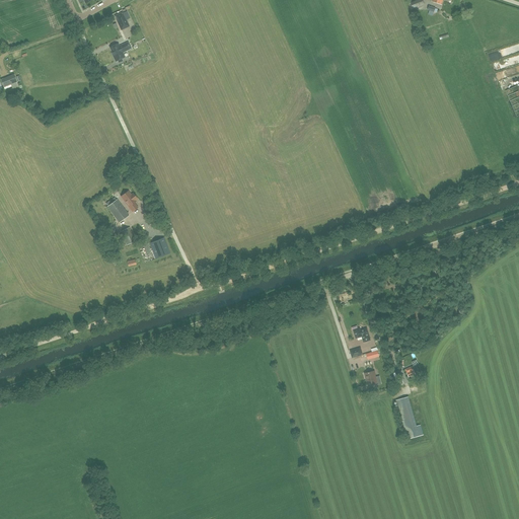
[(422,0),(417,0),(411,3),(413,9),(424,5),(422,0)]
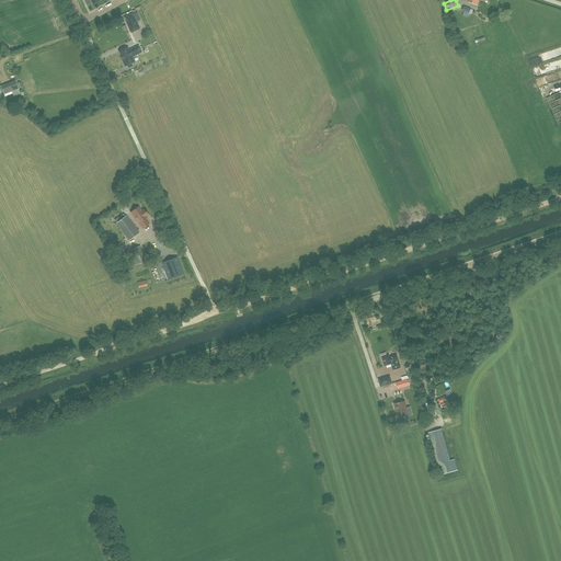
[(139,29),(137,24),(136,22),(140,20),(137,13),(133,15),(133,14),(124,18),(132,33),(139,29)]
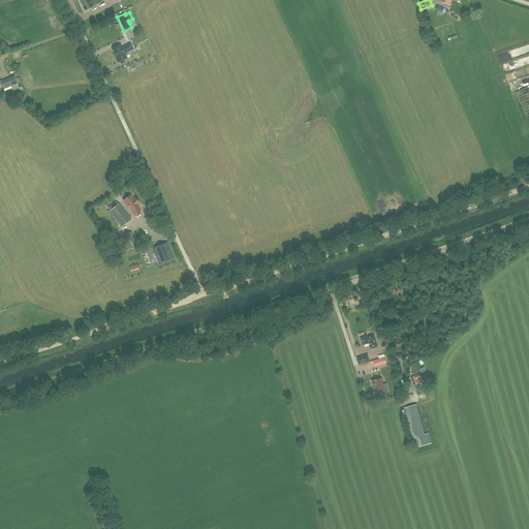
[(116,57),(116,58),(118,63),(127,59),(124,54),(133,50),(130,43),(122,48),(120,44),(112,49),(116,57)]
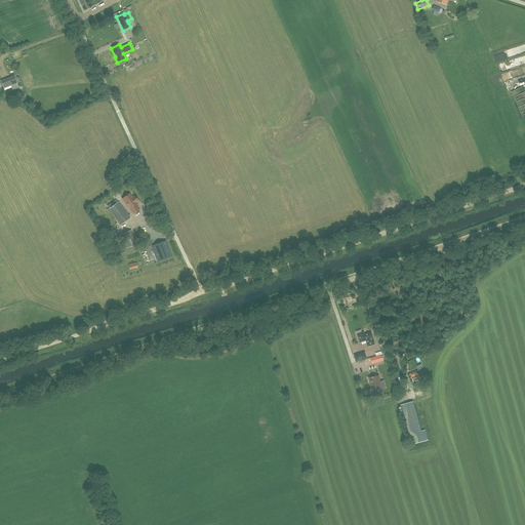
[(502,64),(503,71),(524,64),(524,53),(520,55),(517,47),(495,53),(497,63),(519,57),(520,59),(502,64)]
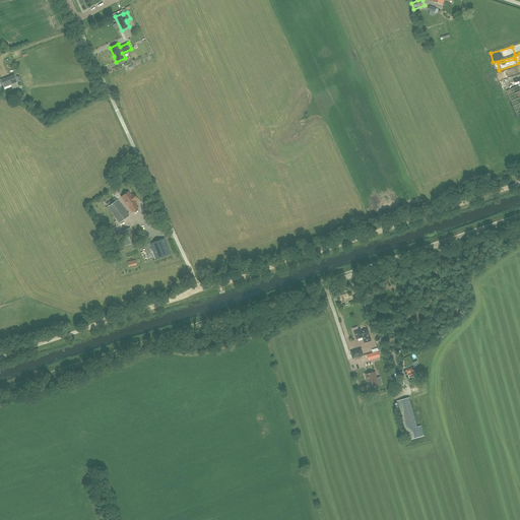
[(2,80),(6,89),(13,87),(12,85),(18,82),(15,74),(2,80)]
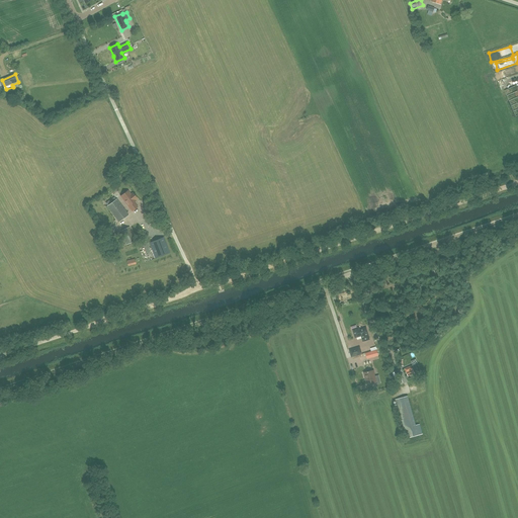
[(136,200),(138,199),(134,193),(132,194),(131,194),(127,191),(120,196),(132,211),(138,207),(135,204),(133,205),(132,203),(136,200)]
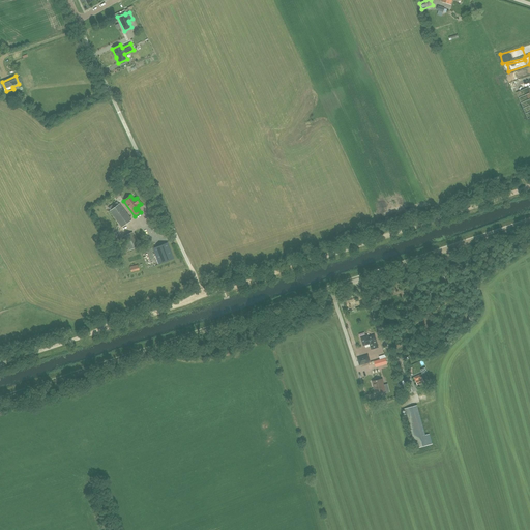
[(119,204),(110,211),(121,228),(131,219),(119,204)]
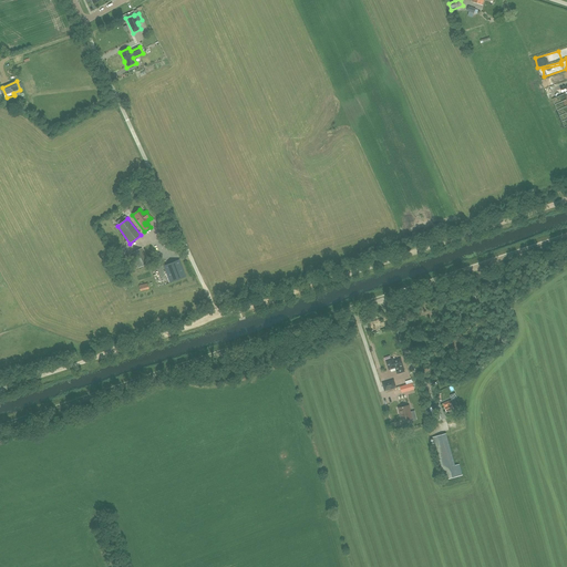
[(114,251),(117,258),(126,254),(123,247),(114,251)]
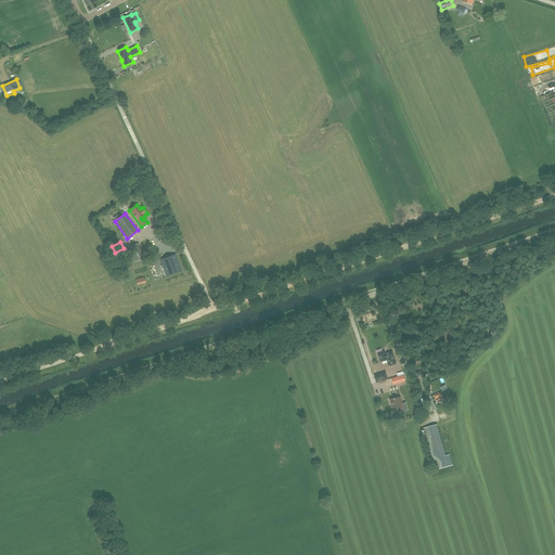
[(136,263),(144,258),(138,244),(128,248),(136,263)]
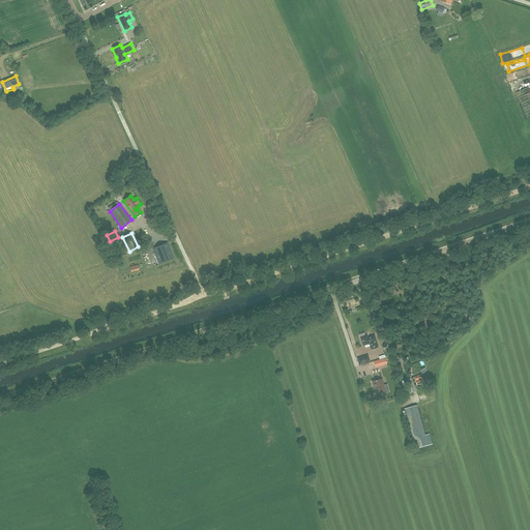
[(175,260),(169,243),(153,249),(159,265),(175,260)]
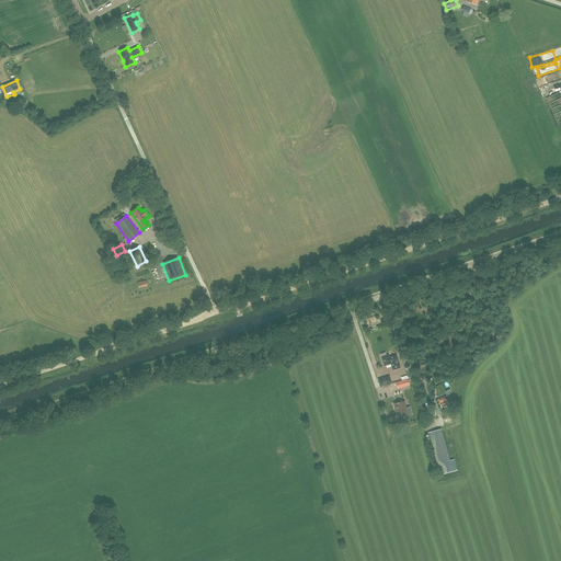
[(400,368),(397,356),(395,355),(390,356),(389,358),(382,361),(385,366),(391,364),(393,370),(400,368)]
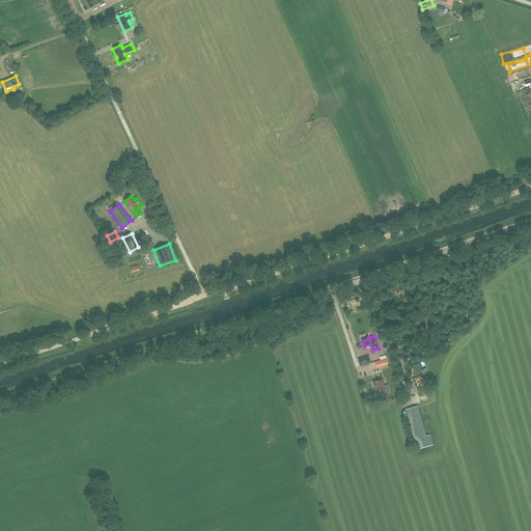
[(358,359),(360,366),(370,363),(368,356),(358,359)]
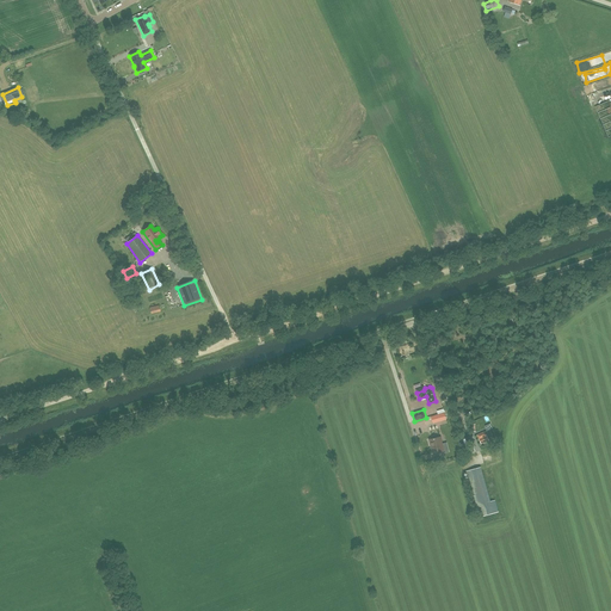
[(493,438),(489,430),(492,429),(491,424),(485,426),(486,431),(477,436),(481,444),(493,438)]
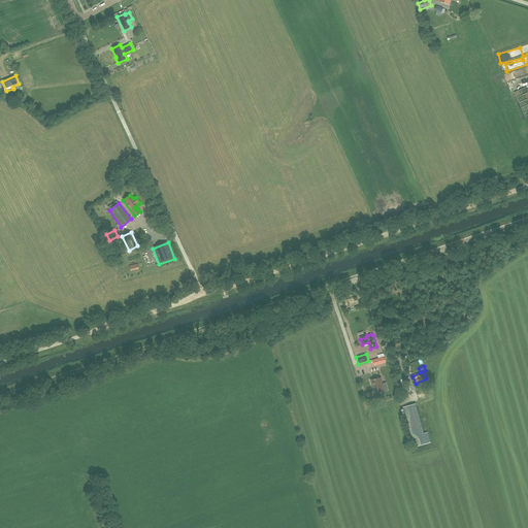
[(381,377),(372,380),(375,392),(384,390),(381,377)]
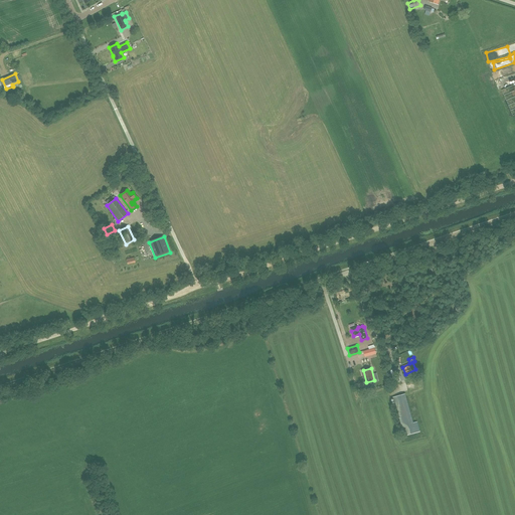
[(417,421),(413,422),(405,394),(393,397),(404,437),(420,432),(417,421)]
